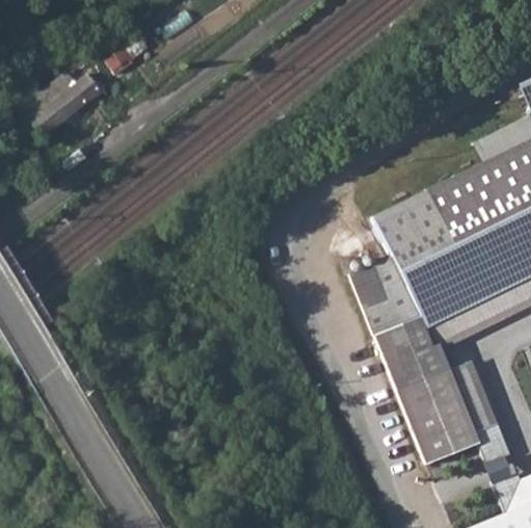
[(122,46),(107,56),(116,70),(131,57),(122,46)]
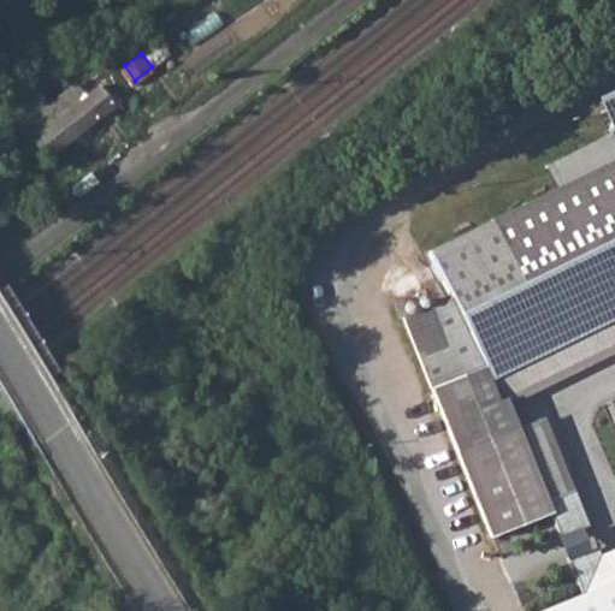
[(43,96),(19,116),(33,134),(30,135),(47,155),(117,101),(99,79),(87,89),(76,77),(46,100),(43,96)]
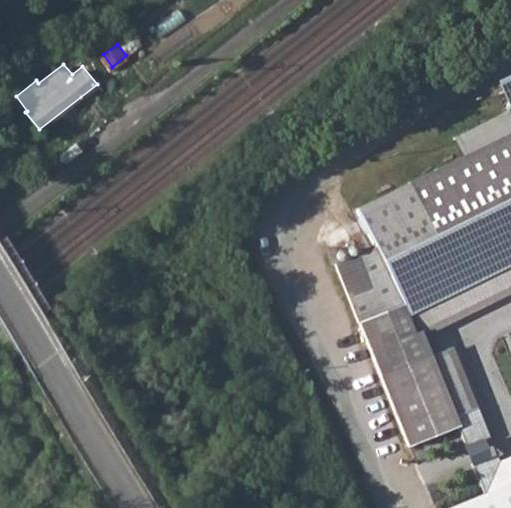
[(464,289),(410,316),(419,335),(425,336),(428,337),(442,330),(439,323),(510,286),(510,78),(493,87),(510,112),(455,139),(464,158),(412,184),(464,289)]
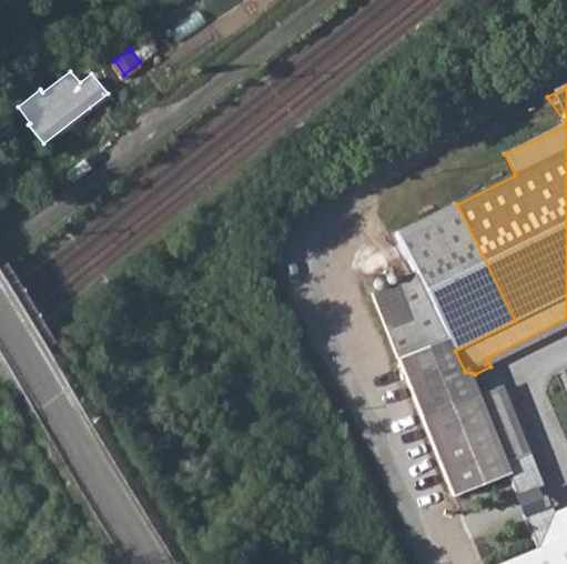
[(465,372),(455,351),(515,321),(457,204),(394,234),(413,277),(398,283),(426,348),(401,359),(457,497),(527,467),(517,443),(502,447),(482,396),(472,373),(465,372)]
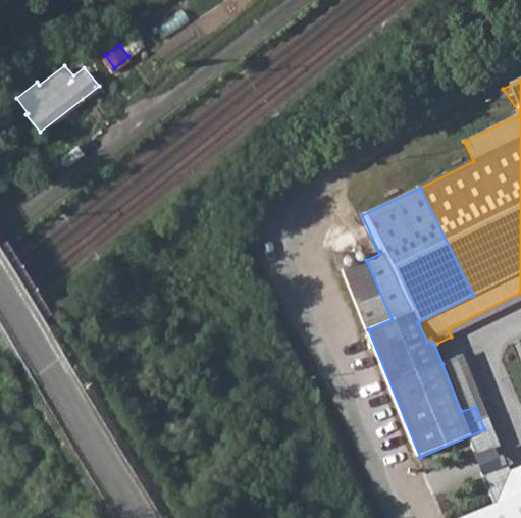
[(343,270),(368,329),(392,319),(366,260),(343,270)]
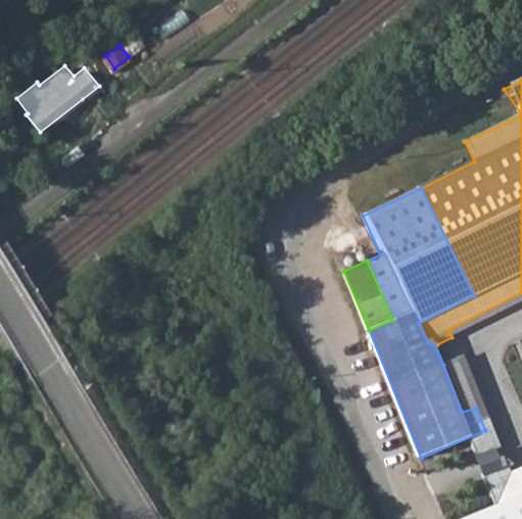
[(521,292),(448,330),(452,337),(521,302),(521,292)]
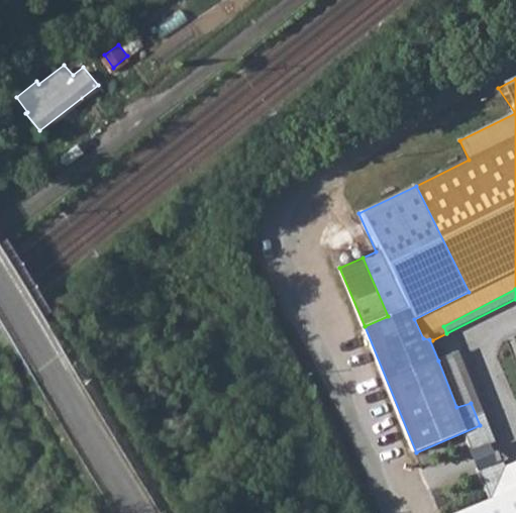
[(456,407),(471,403),(451,355),(438,361),(456,407)]
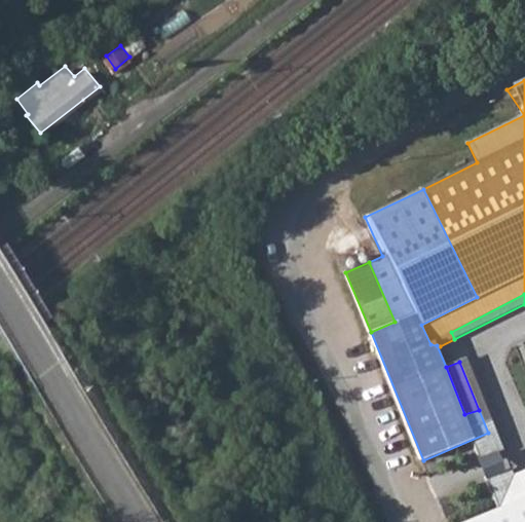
[(524,491),(463,521),(524,521),(524,491)]
